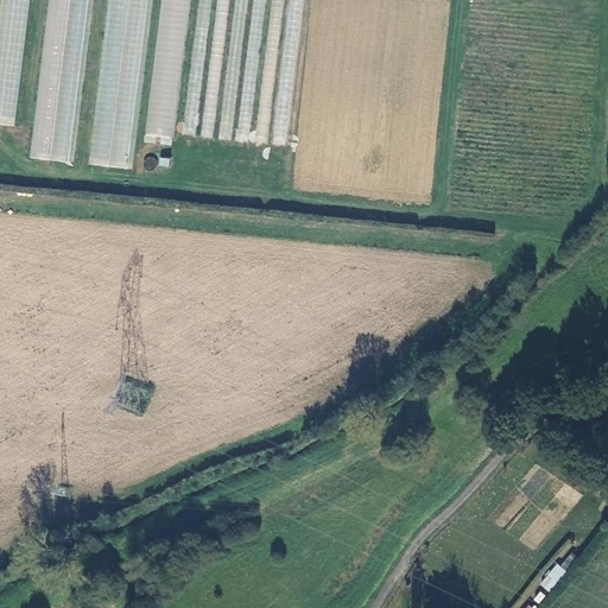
[(0,124),(18,126),(33,0),(1,0),(0,17),(0,124)]
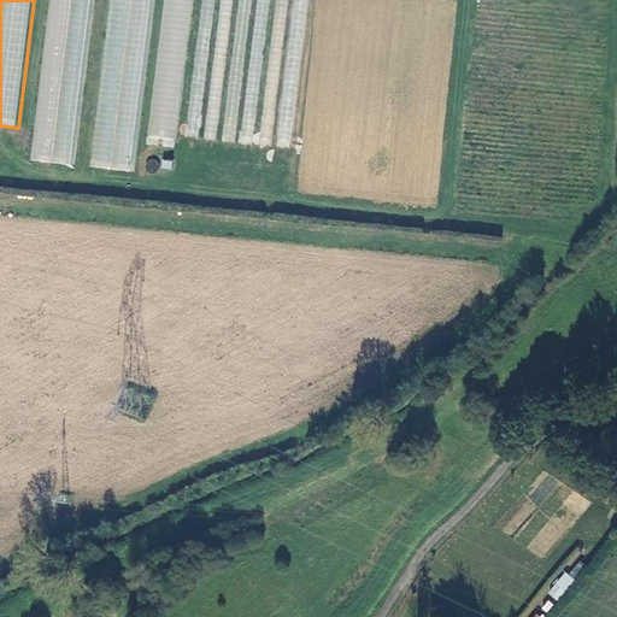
[(47,0),(31,162),(75,165),(90,0),(47,0)]
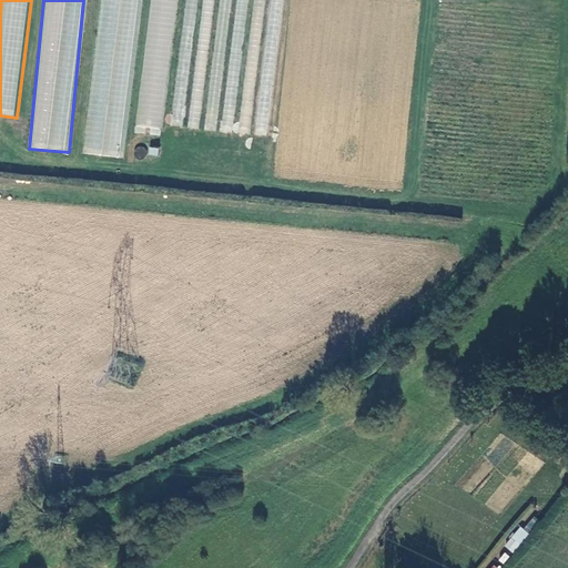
[(100,0),(83,154),(123,158),(139,0),(100,0)]
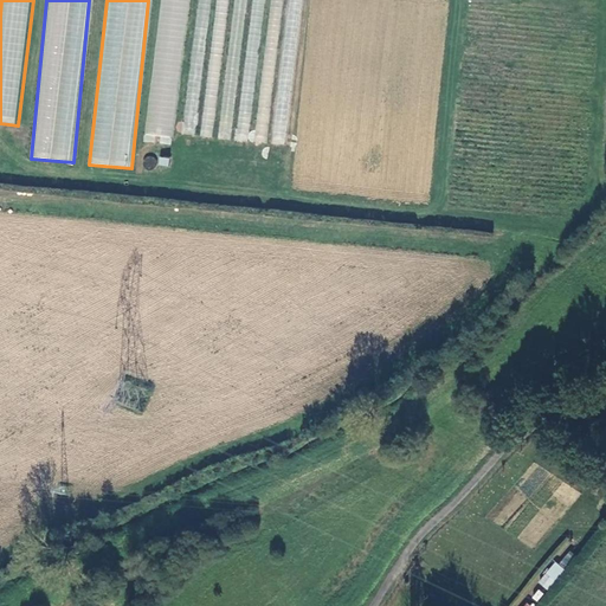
[(159,0),(144,142),(173,146),(188,0),(159,0)]
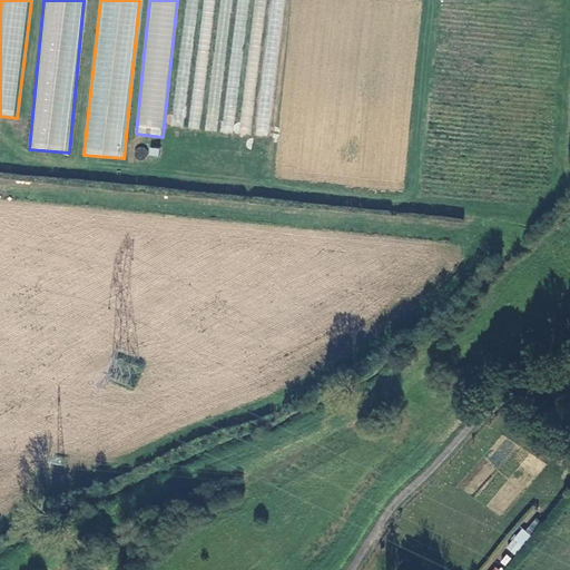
[(269,136),(283,0),(269,0),(268,13),(249,11),(249,0),(218,0),(217,17),(232,18),(213,26),(215,0),(185,0),(175,106),(188,108),(189,94),(228,77),(227,88),(238,89),(234,79),(247,74),(248,76),(262,70),(255,135),(269,136)]
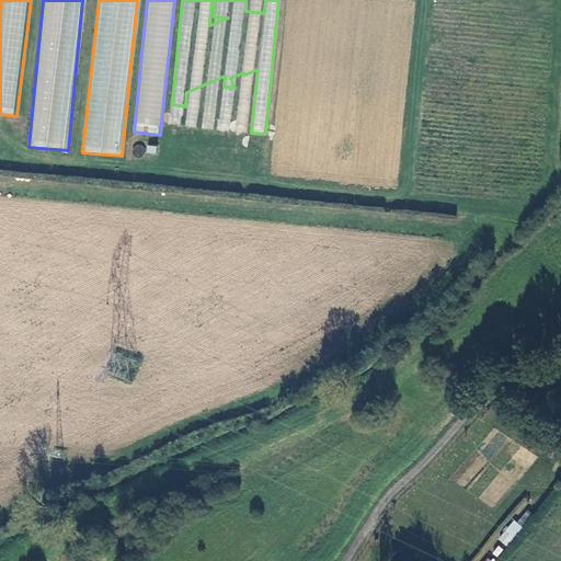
[(132,147),(136,157),(146,152),(141,144),(132,147)]
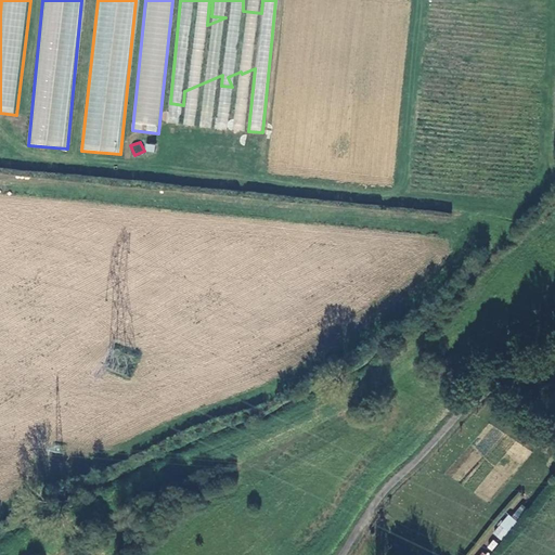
[(492,532),(501,540),(517,521),(508,514),(492,532)]
